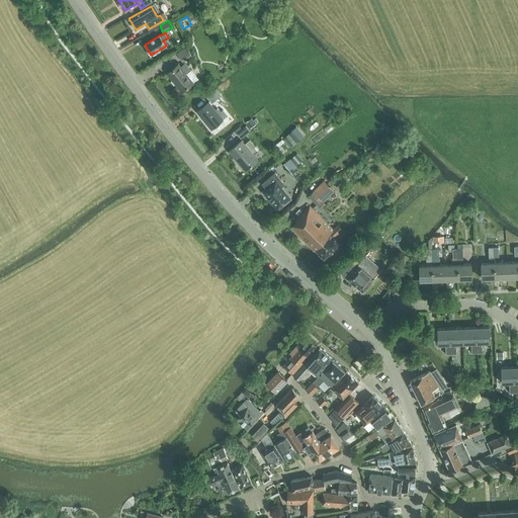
[(183,62),(192,57),(186,47),(177,53),(179,56),(183,62)]
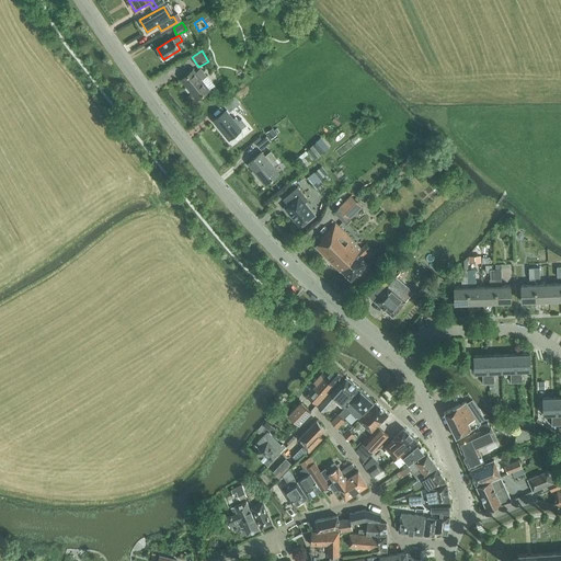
[(206,77),(201,68),(196,71),(193,69),(181,79),(196,99),(209,89),(203,80),(206,77)]
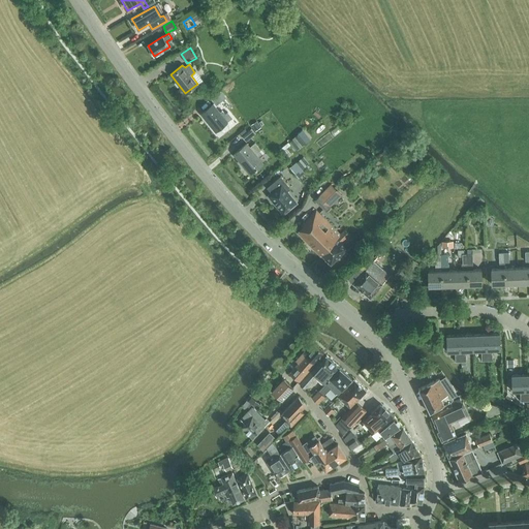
[(216,104),(226,97),(221,90),(211,98),(216,104)]
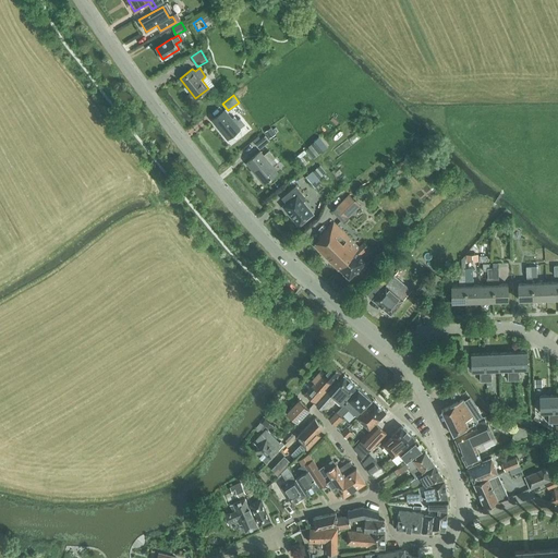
[(231,119),(225,110),(213,120),(228,138),(232,135),(234,138),(237,138),(241,135),(241,133),(239,130),(240,129),(245,123),(241,119),(238,121),(234,117),(231,119)]
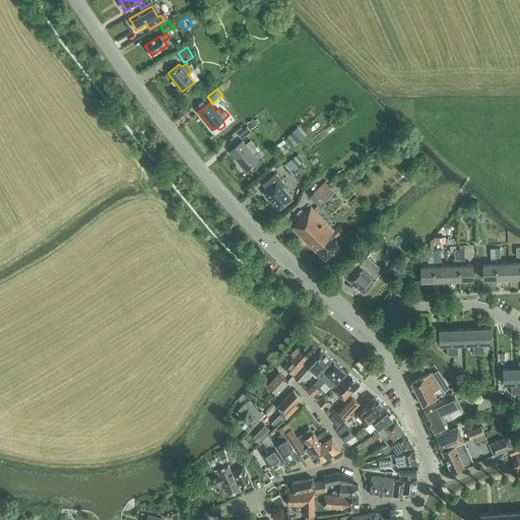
[(247,122),(251,128),(256,125),(252,119),(247,122)]
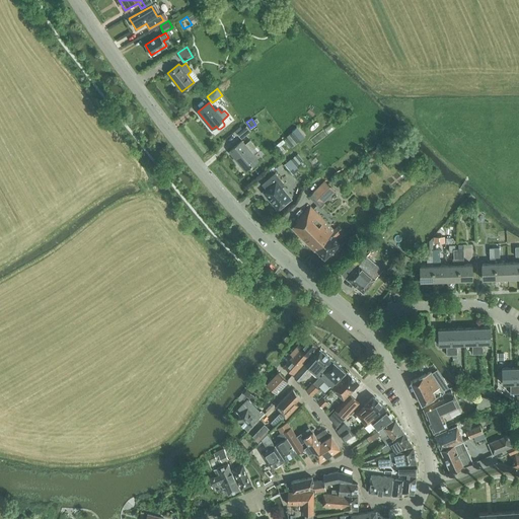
[(241,138),(250,131),(246,126),(237,133),(241,138)]
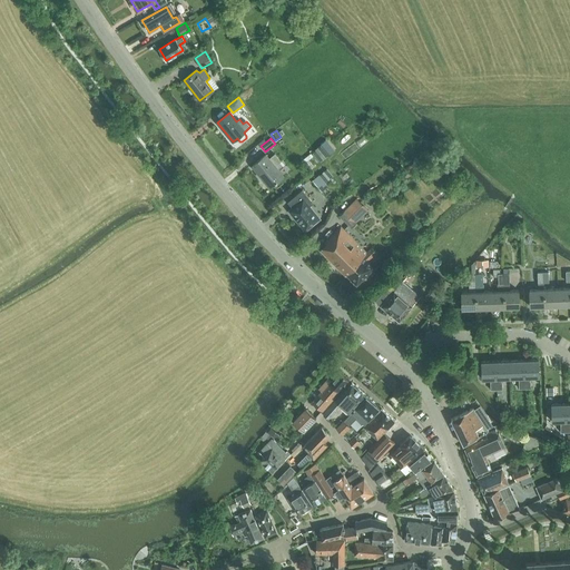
[(321,144),(330,154),(334,149),(326,139),(321,144)]
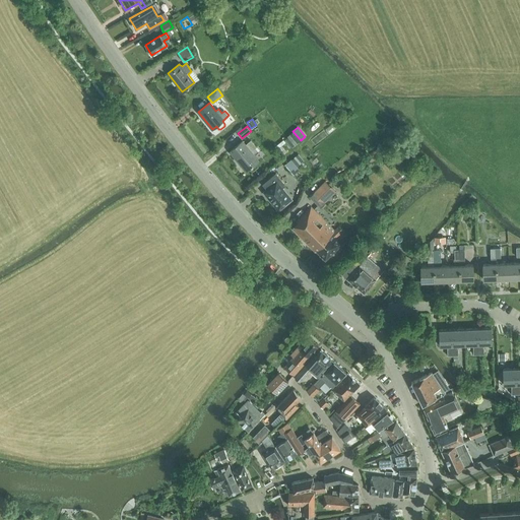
[(256,146),(250,139),(245,144),(243,140),(230,151),(246,171),(258,160),(251,151),(256,146)]
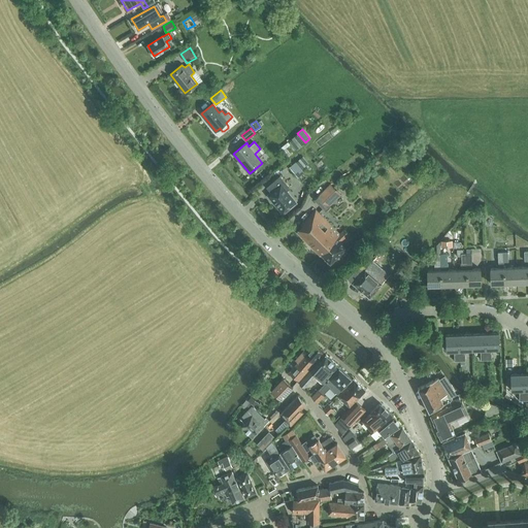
[(307,164),(301,157),(296,162),(289,167),(297,177),(304,172),(301,168),(307,164)]
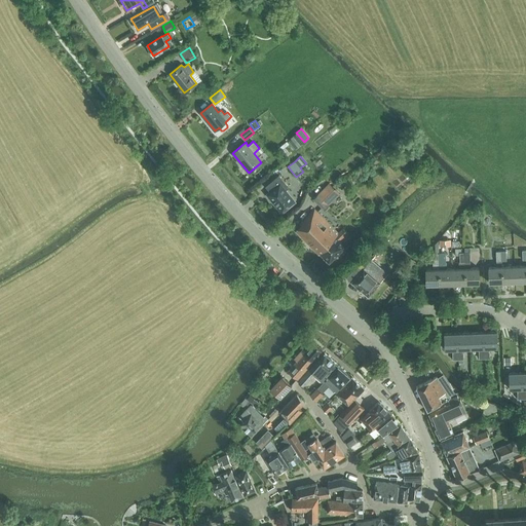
[(282,213),(295,201),(286,190),(289,187),(278,175),(265,186),(269,192),(266,194),(282,213)]
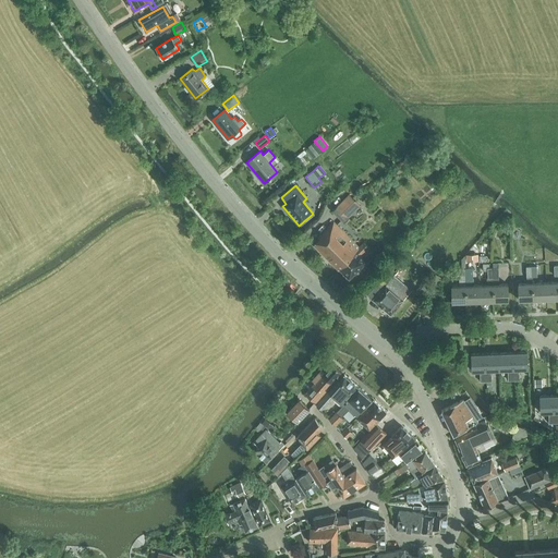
[(343,222),(349,217),(355,210),(343,198),(337,205),(331,210),(343,222)]
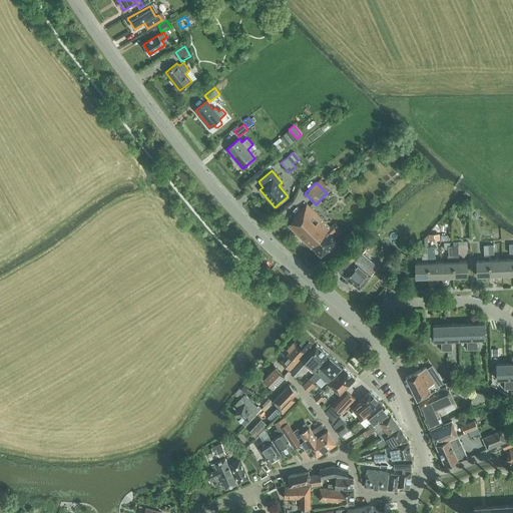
[(330,226),(307,203),(292,218),(294,219),(288,225),(311,248),(312,247),(321,257),(341,237),(337,233),(341,229),(335,222),(330,226)]
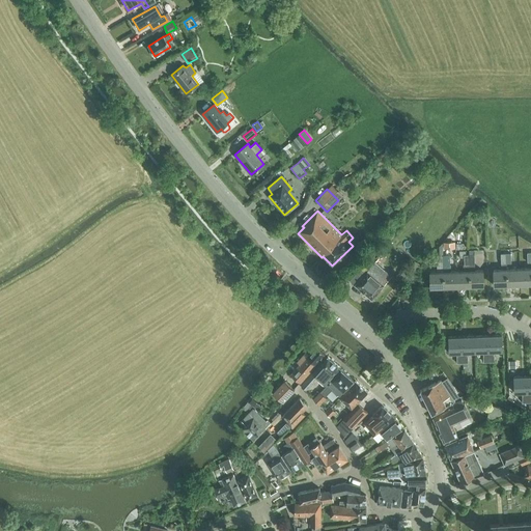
[(506,269),(506,262),(505,253),(501,253),(501,269),(493,270),(494,285),(506,284),(506,269)]
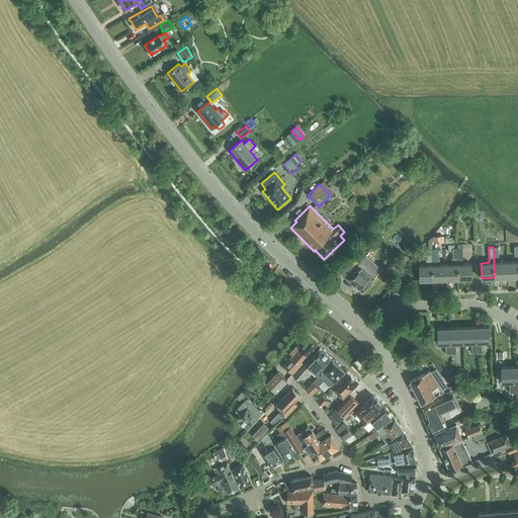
[(445,279),(458,279),(457,264),(457,258),(457,248),(452,249),(452,258),(451,258),(451,264),(445,264),(445,279)]
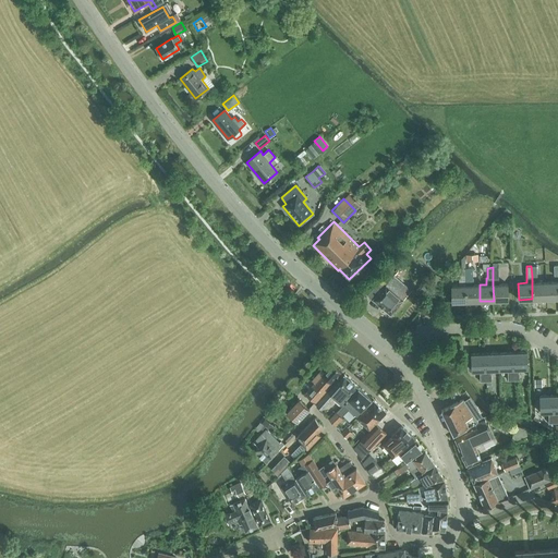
[(493,284),(494,301),(508,300),(507,283),(499,283),(498,267),(493,267),(493,278),(493,284)]
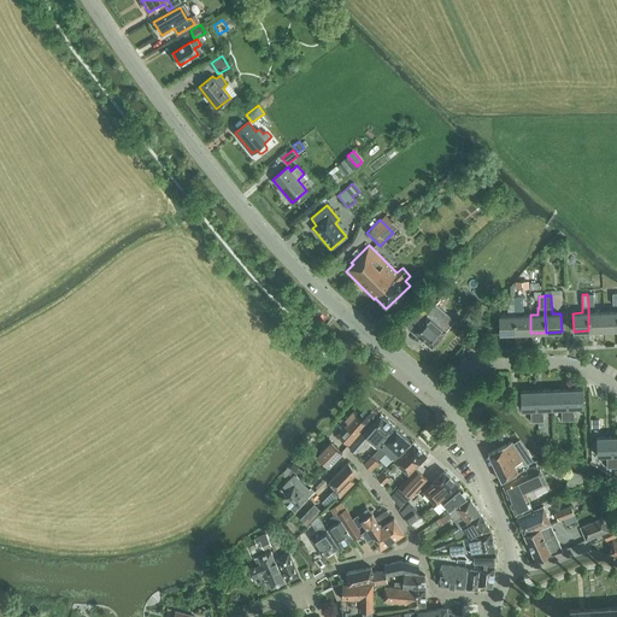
[(500,334),(516,334),(515,316),(515,309),(513,297),(509,298),(509,309),(507,309),(507,316),(499,316),(500,334)]
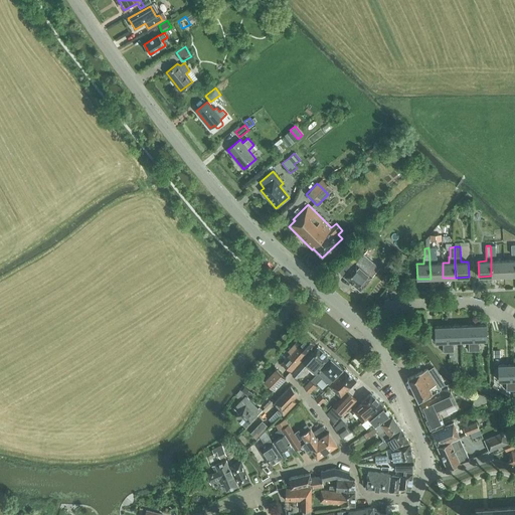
[(443,278),(443,263),(436,263),(436,256),(435,256),(435,247),(428,247),(430,258),(430,264),(431,279),(443,278)]
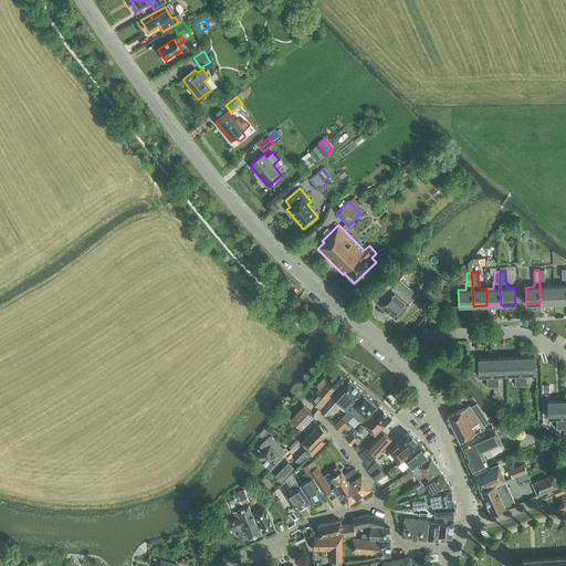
[(405,311),(407,307),(407,306),(409,303),(394,290),(396,287),(394,285),(398,281),(392,275),(373,299),(396,318),(404,310),(405,311)]
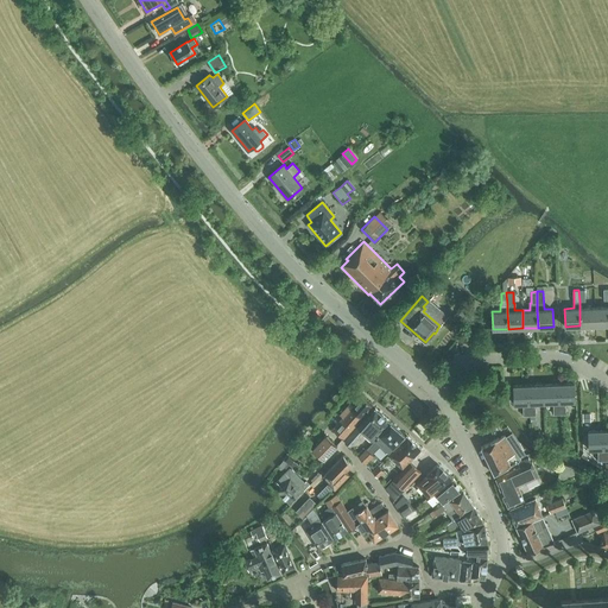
[(595,325),(607,324),(607,306),(595,308),(595,325)]
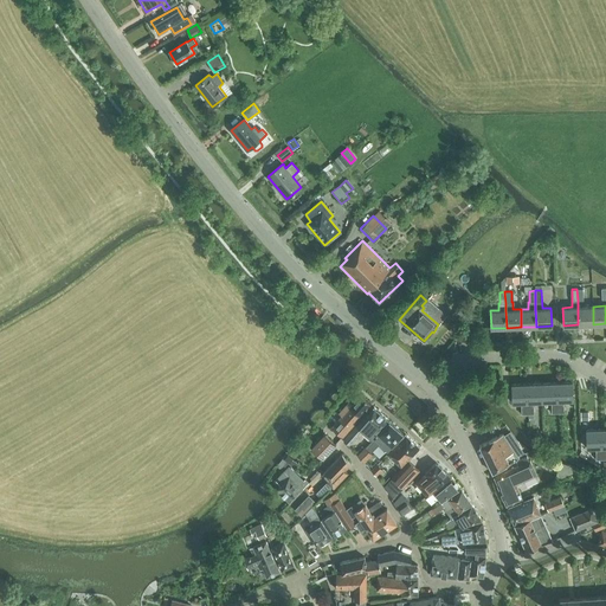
[(578,324),(593,324),(593,307),(578,307),(578,324)]
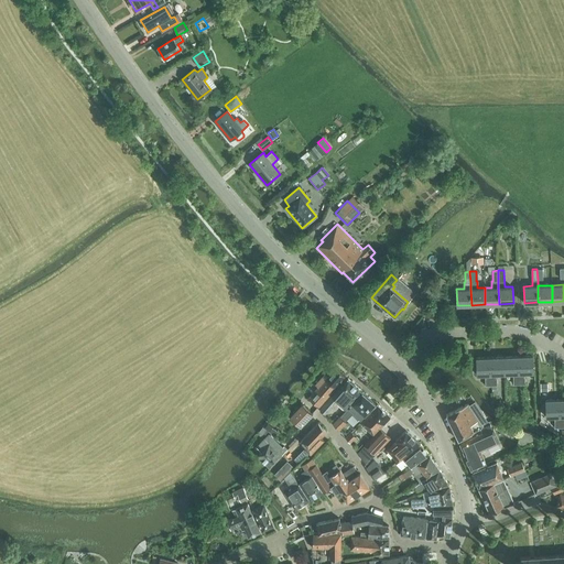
[(513,384),(519,384),(518,356),(503,357),(505,373),(512,372),(513,384)]
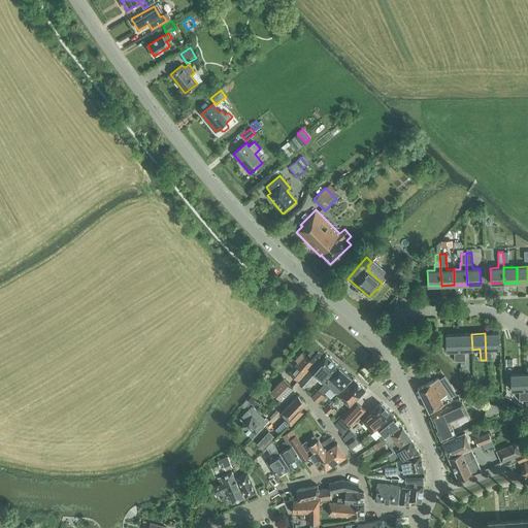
[(485,333),(486,360),(491,359),(491,349),(499,349),(498,333),(485,333)]
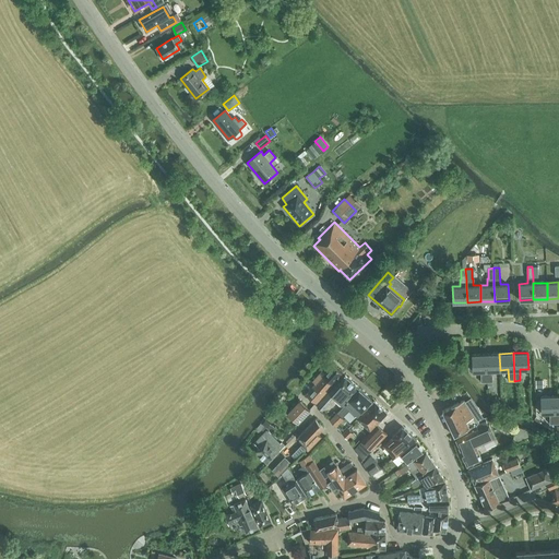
[(480,382),(487,382),(486,354),(472,355),(472,371),(480,370),(480,382)]
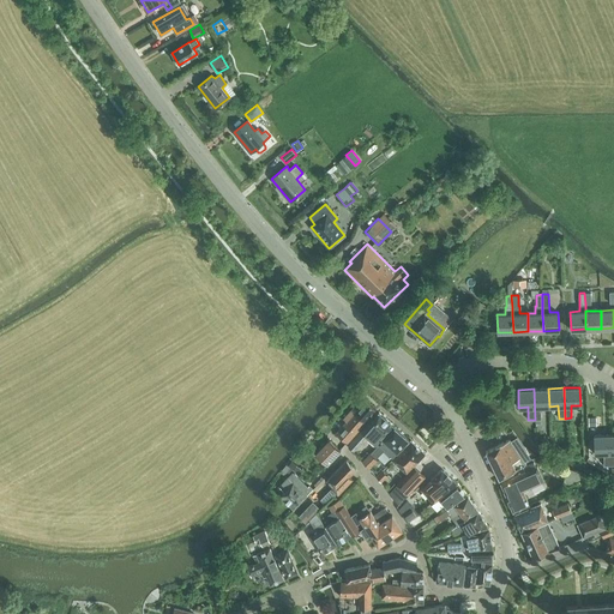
[(541,407),(549,407),(548,389),(534,389),(535,420),(541,419),(541,407)]
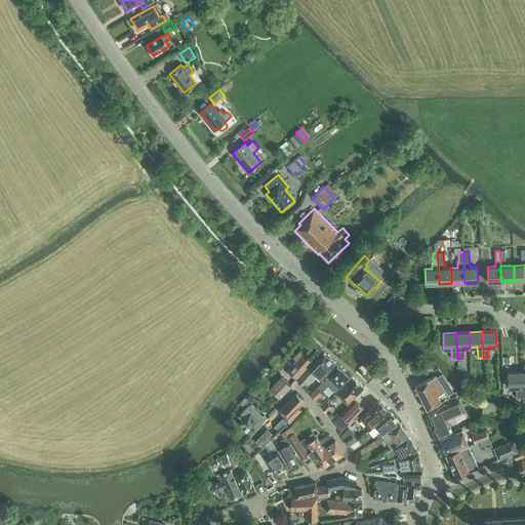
[(321,351),(312,342),(308,348),(306,346),(293,359),(295,361),(287,371),(296,379),(321,351)]
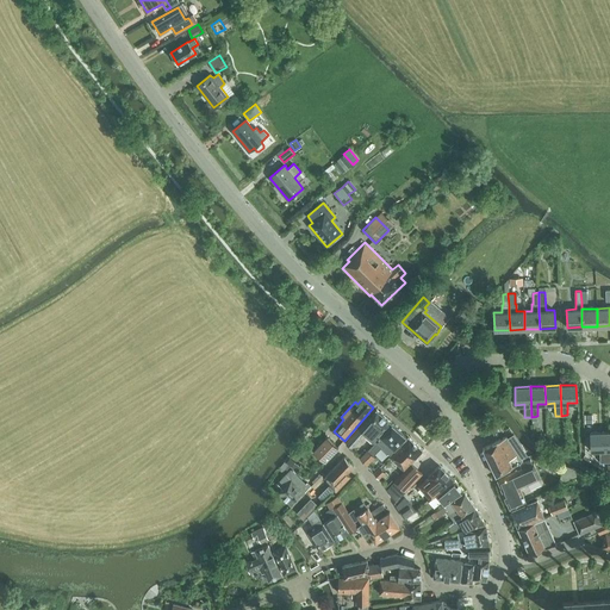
[(374,442),(391,423),(375,410),(346,443),(352,449),(361,437),(360,436),(363,431),(374,442)]
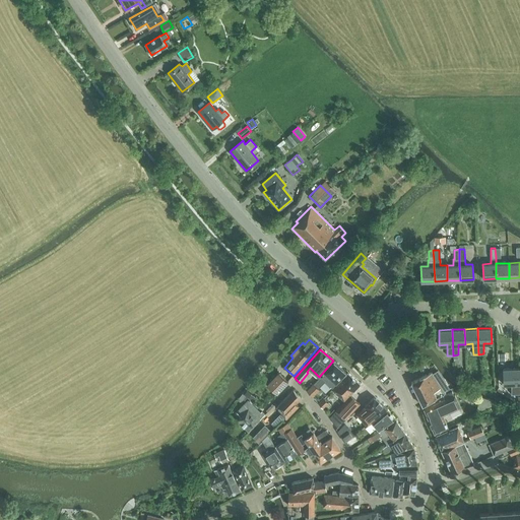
[(331,387),(346,372),(334,362),(313,384),(307,390),(312,396),(319,389),(318,388),(324,381),(331,387)]
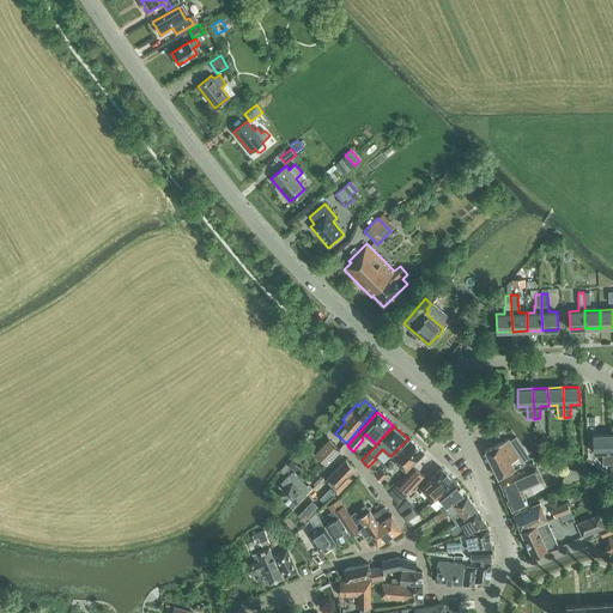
[(602,465),(610,465),(608,434),(593,435),(593,453),(602,453),(602,465)]
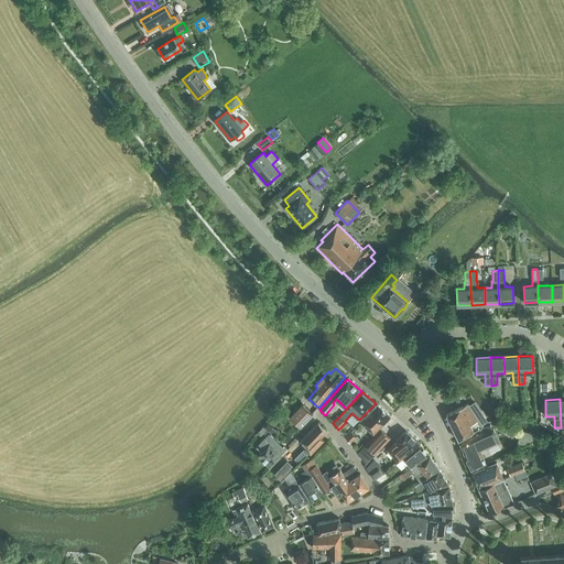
[(484,426),(483,424),(487,421),(474,401),(469,404),(468,403),(446,414),(458,440),(481,427),(484,426)]
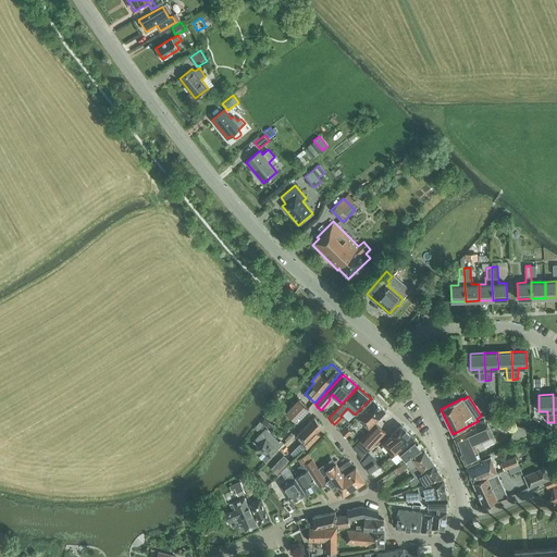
[(297,422),(309,409),(298,398),(286,411),(297,422)]
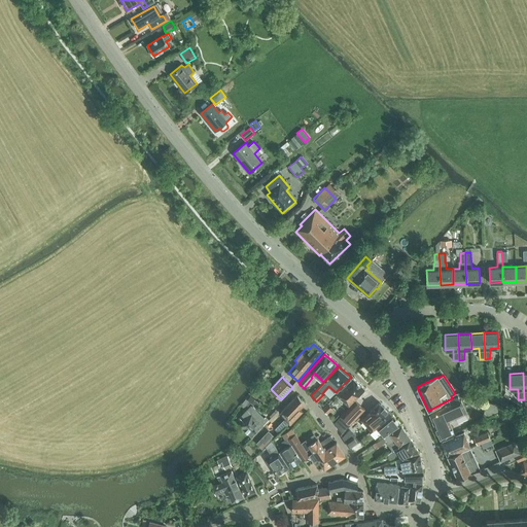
[(349,406),(365,389),(352,378),(336,393),(349,406)]
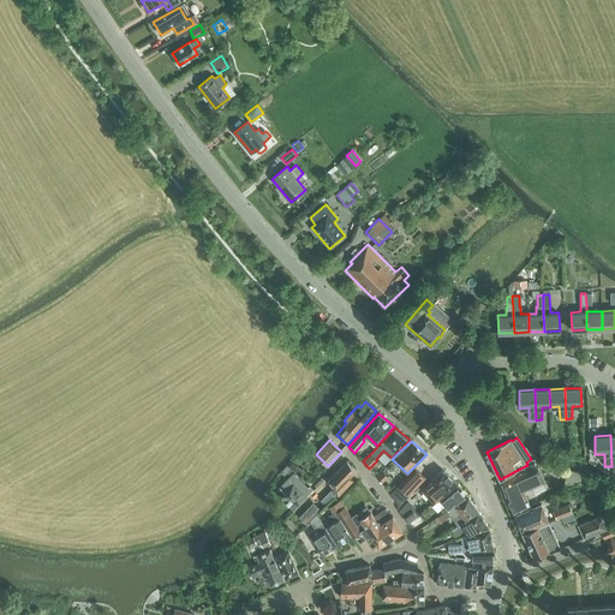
[(573,455),(583,454),(583,446),(573,446),(573,455)]
